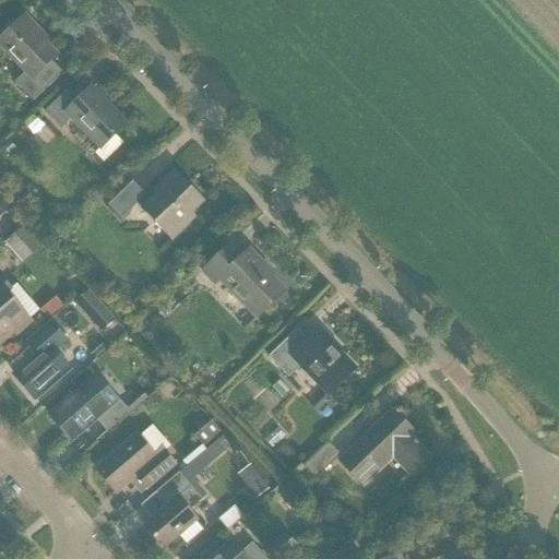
[(0,45),(26,72),(15,83),(34,102),(61,76),(49,64),(59,56),(47,44),(50,42),(26,16),(0,40),(0,45)]
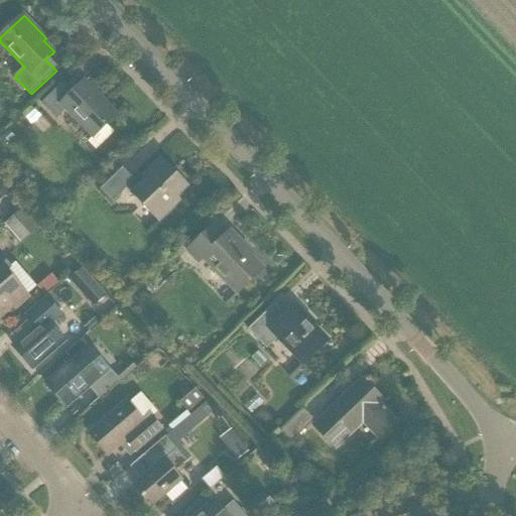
[(57,119),(67,111),(92,138),(107,125),(119,113),(88,81),(74,95),(63,85),(43,104),(57,119)]
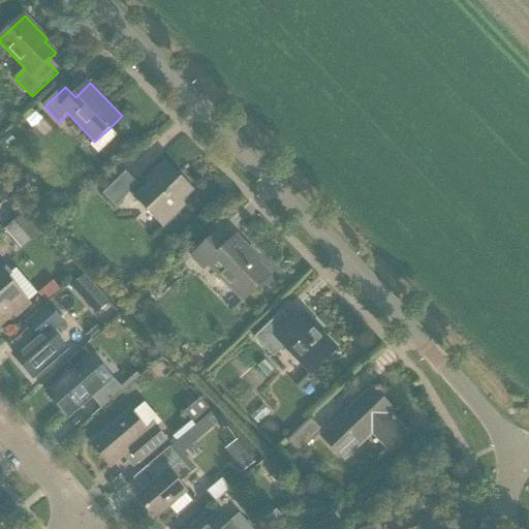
[(24,118),(31,125),(40,116),(33,109),(24,118)]
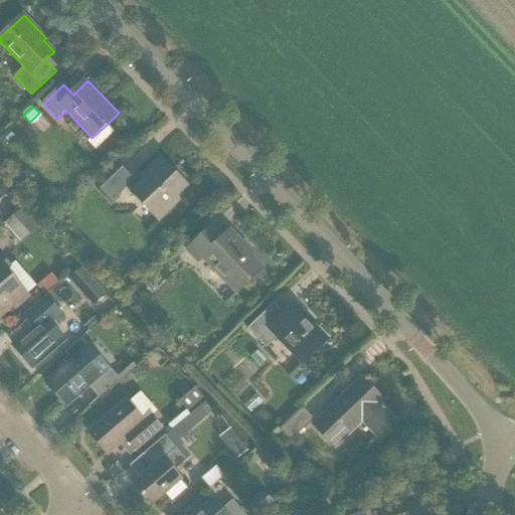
[(107,125),(92,138),(88,142),(97,150),(115,133),(107,125)]
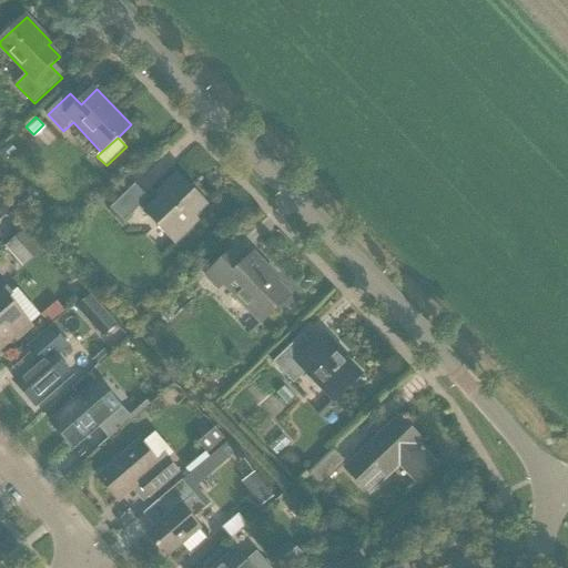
[(179,175),(151,201),(137,185),(111,209),(124,222),(140,206),(175,243),(194,224),(191,221),(206,205),(179,175)]
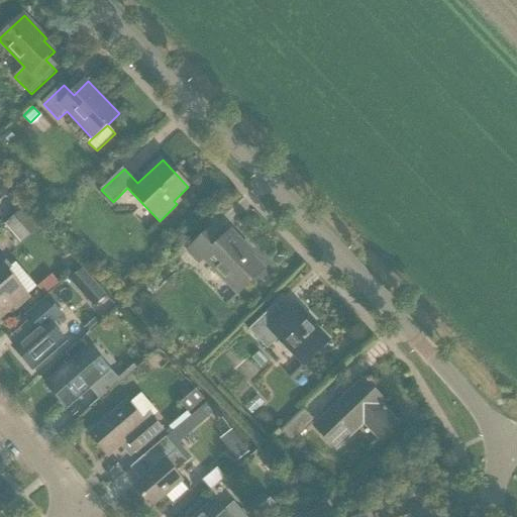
[(41,227),(32,217),(24,208),(9,222),(25,241),(41,227)]
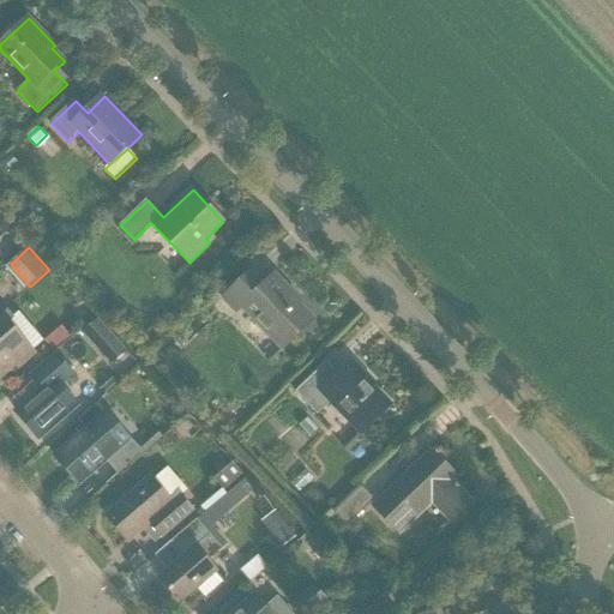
[(289,293),(290,292),(276,276),(269,283),(256,269),(224,298),(238,312),(242,307),(282,349),(313,319),(289,293)]
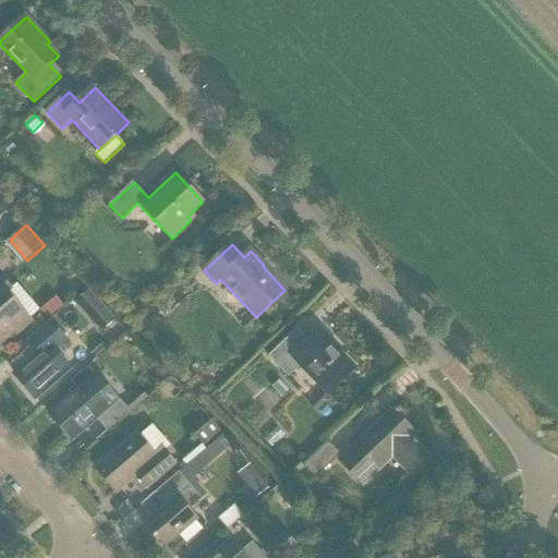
[(0,343),(17,328),(20,331),(32,322),(8,293),(12,290),(2,278),(0,279),(0,343)]
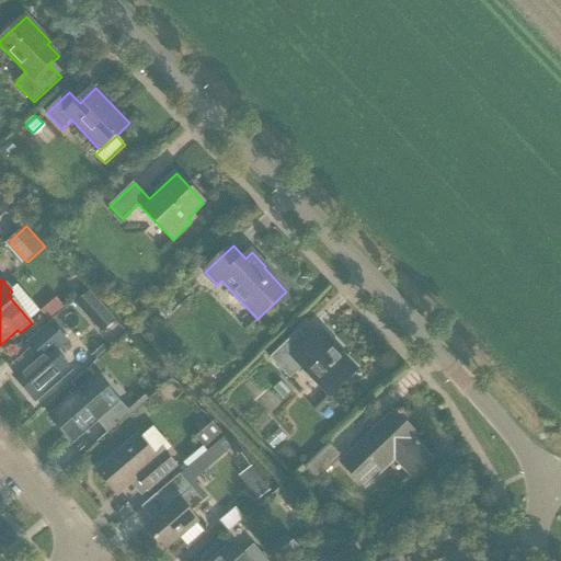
[(76,305),(102,333),(116,321),(90,292),(76,305)]
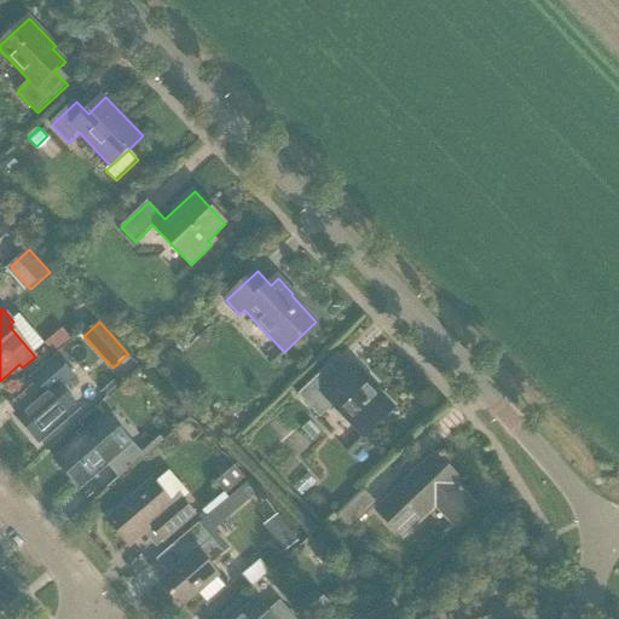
[(174,347),(184,357),(191,348),(183,340),(174,347)]
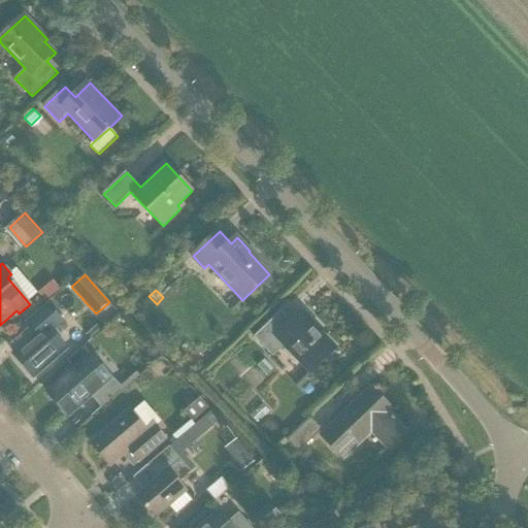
[(50,329),(61,319),(48,304),(29,322),(39,334),(15,356),(33,376),(66,348),(50,329)]
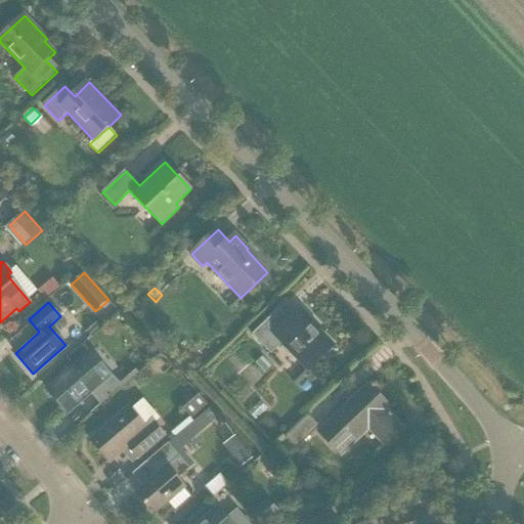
[(311,323),(312,322),(301,310),(289,321),(278,310),(252,335),(271,355),(282,344),(307,369),(333,346),(311,323)]
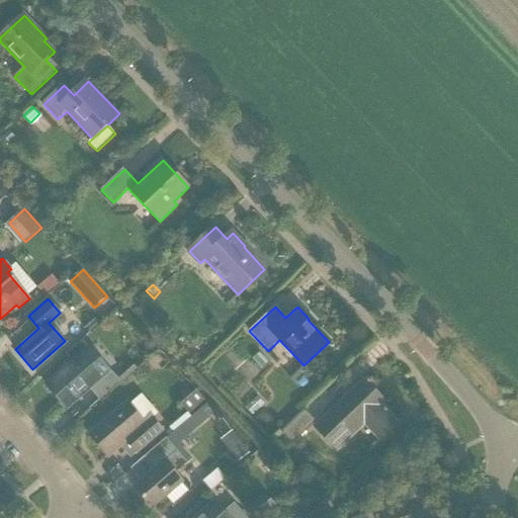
[(90,351),(48,386),(67,409),(89,390),(99,402),(121,382),(110,370),(108,372),(90,351)]
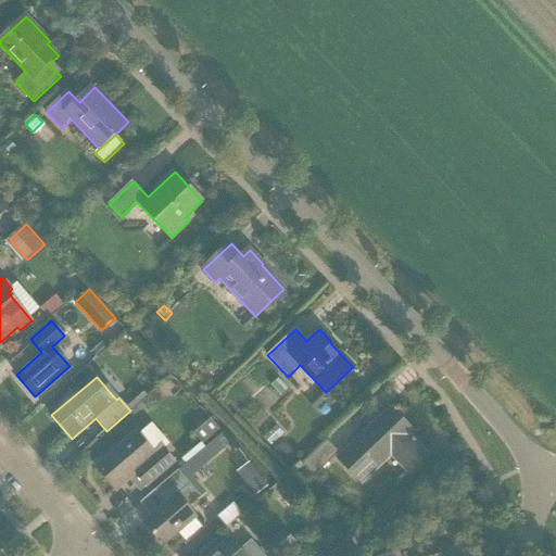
[(272,387),(282,397),(289,391),(278,380),(272,387)]
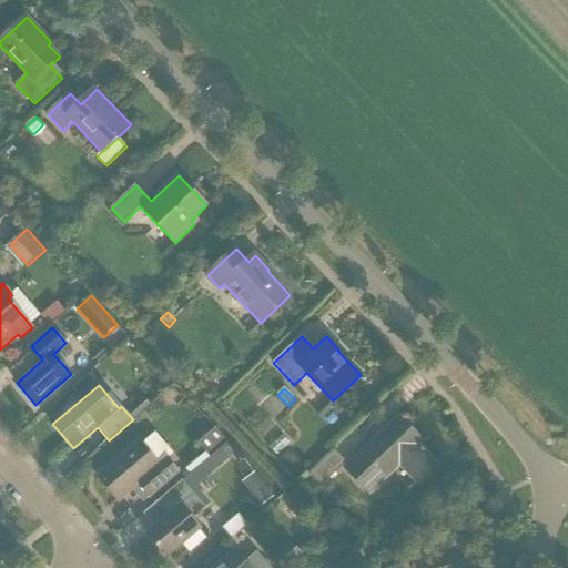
[(419,446),(423,443),(399,418),(347,468),(371,493),(403,460),(421,478),(436,463),(419,446)]
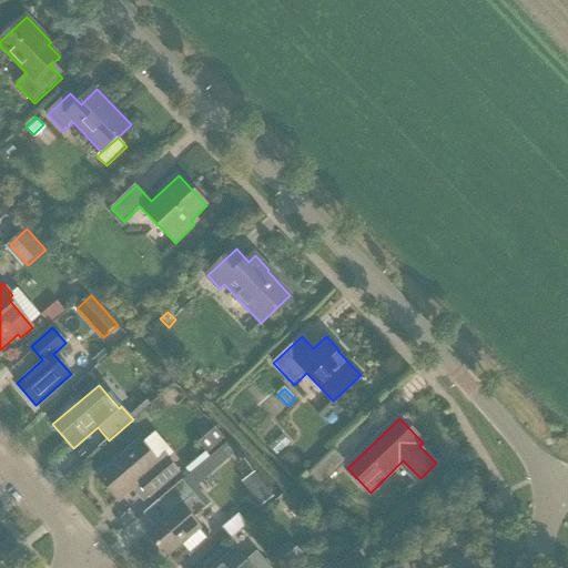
[(212,448),(225,437),(215,425),(202,435),(212,448)]
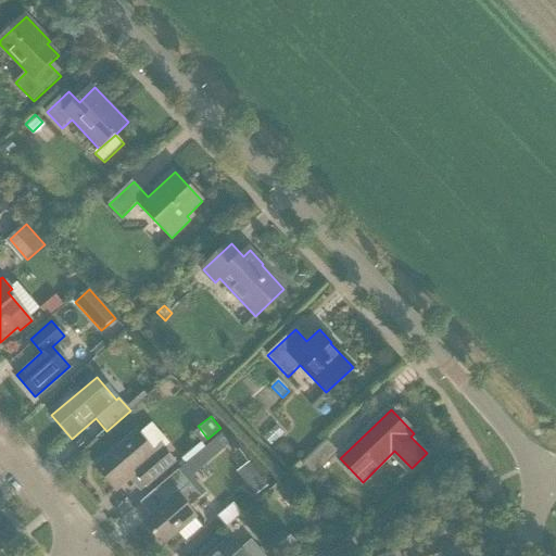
[(164,450),(151,460),(133,438),(97,468),(116,491),(136,474),(147,488),(176,463),(164,450)]
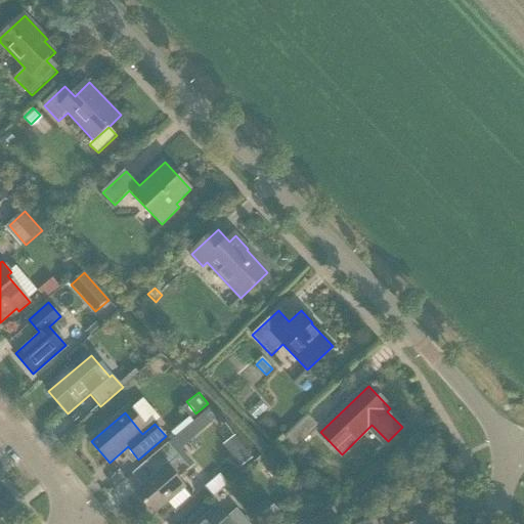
[(309,415),(286,437),(297,449),(320,427),(309,415)]
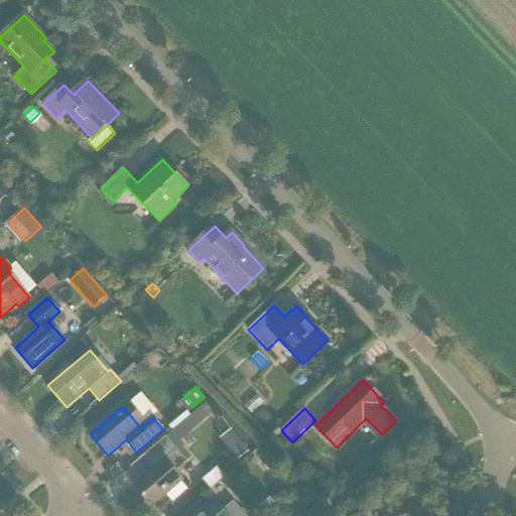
[(179,441),(186,434),(178,426),(165,436),(144,455),(155,468),(133,486),(152,508),(182,481),(175,473),(187,463),(176,449),(181,444),(179,441)]
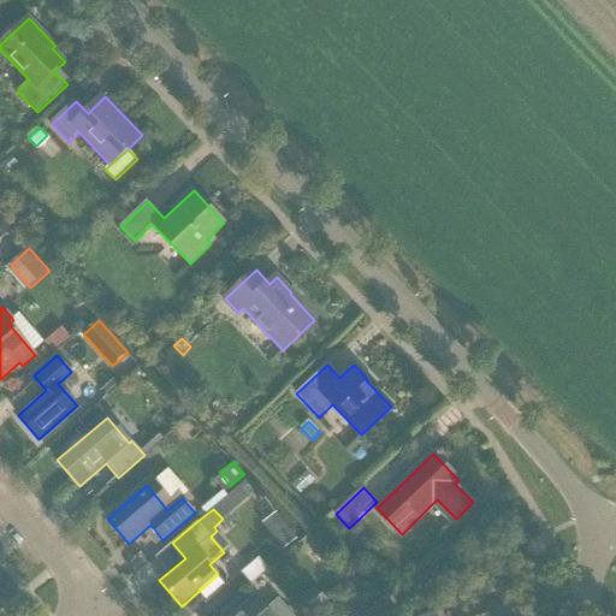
[(262,523),(283,550),(297,539),(277,513),(262,523)]
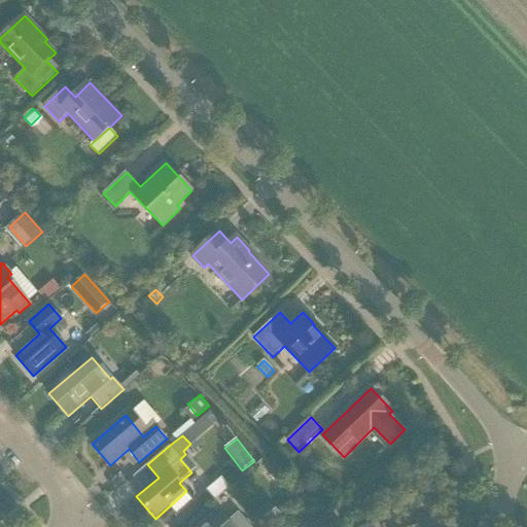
[(251,526),(239,513),(227,522),(218,512),(200,526),(251,526)]
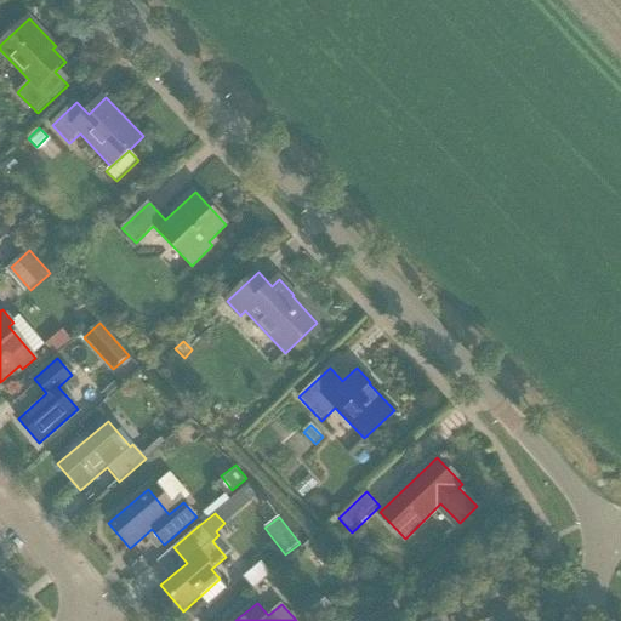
[(462,620),(495,620),(493,609),(462,620)]
